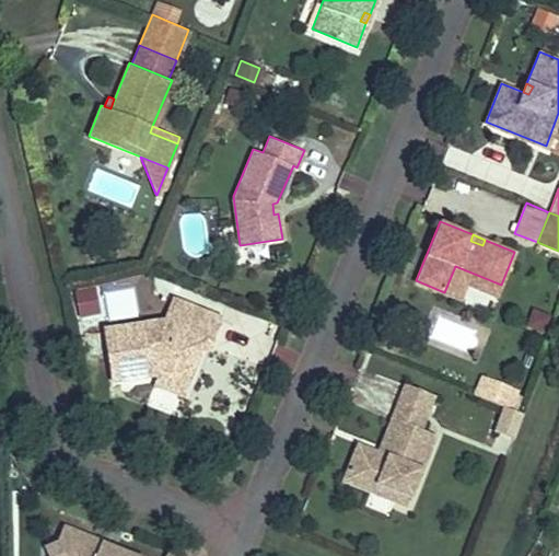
[(501,285),(455,266),(444,292),(459,298),(466,282),(497,296),(501,285)]
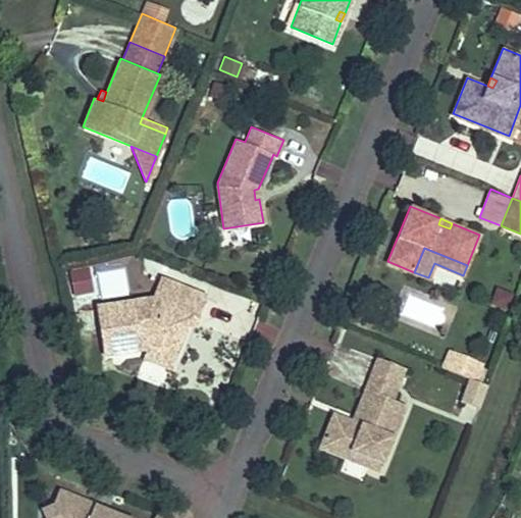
[(92,290),(87,262),(66,266),(71,294),(92,290)]
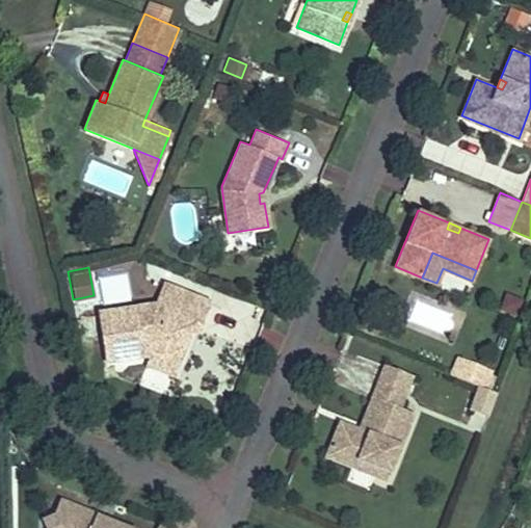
[(204,288),(160,271),(153,293),(96,306),(105,352),(143,344),(142,341),(144,340),(175,350),(189,308),(196,310),(204,288)]
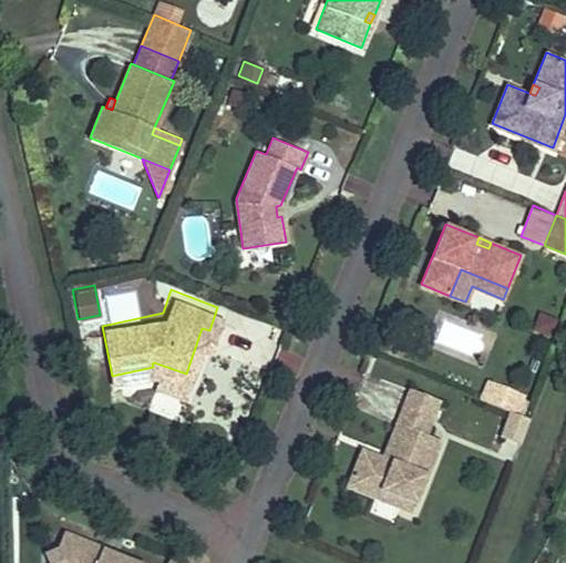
[(182,387),(186,374),(154,362),(152,364),(153,367),(151,376),(182,387)]
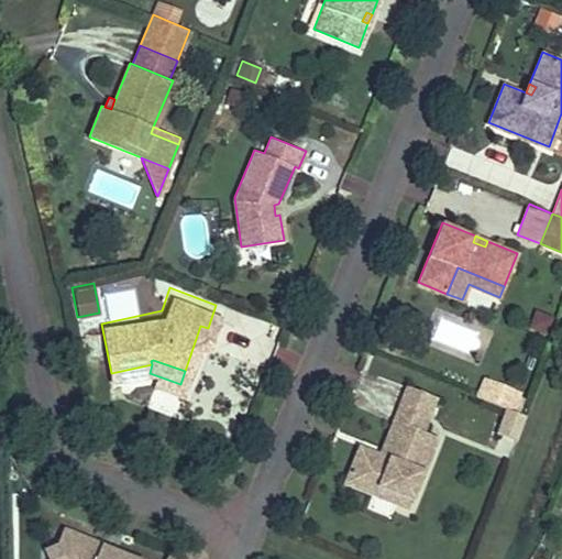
[(482,396),(487,381),(483,379),(476,394),(482,396)]
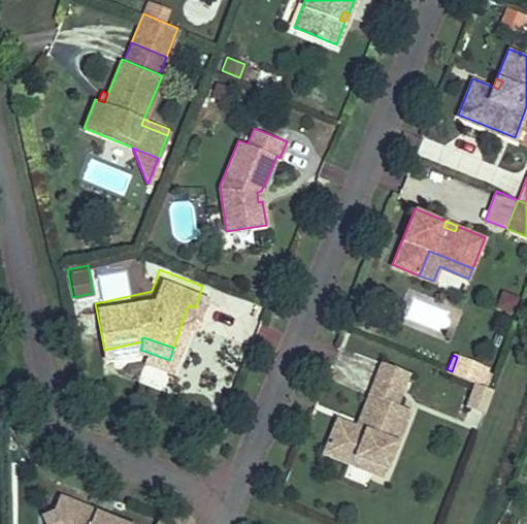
[(475,381),(482,367),(457,357),(452,371),(475,381)]
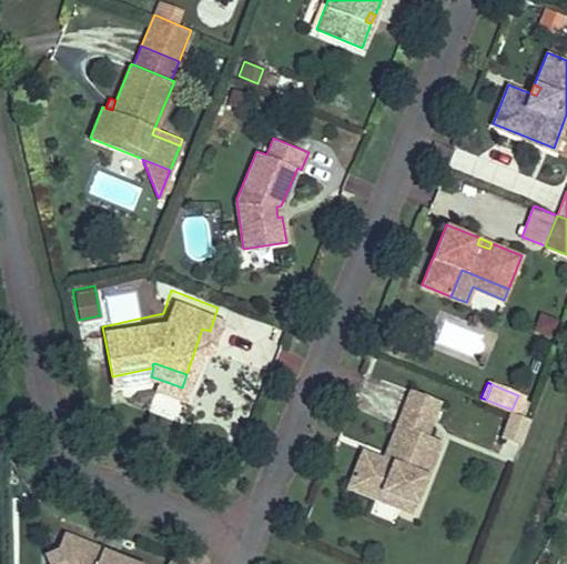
[(411,388),(403,406),(432,419),(439,399),(411,388)]
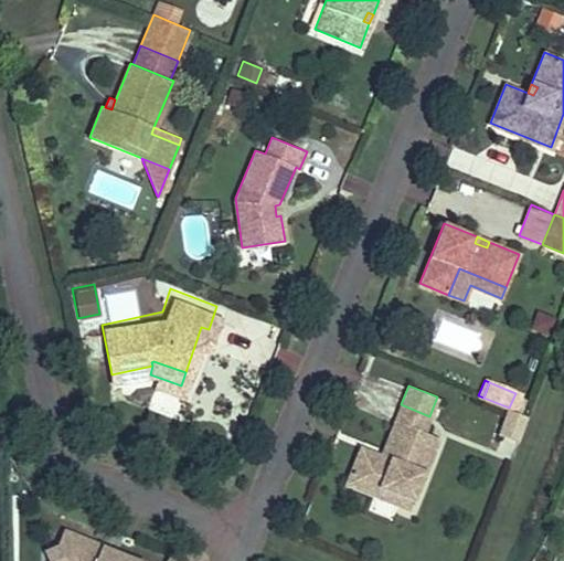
[(520,394),(515,393),(509,408),(514,410),(520,394)]
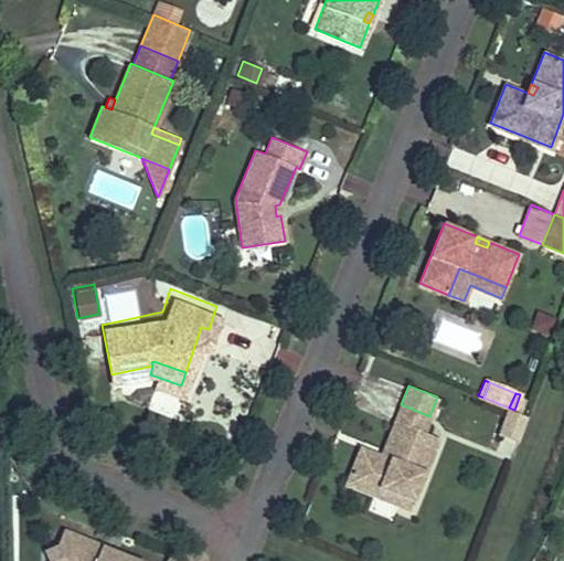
[(401,404),(394,420),(401,422),(424,431),(429,416),(401,404)]
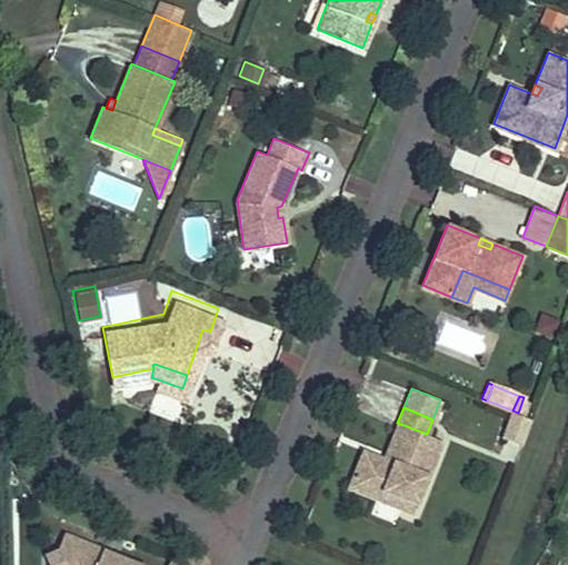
[(512,410),(506,430),(524,437),(531,418),(512,410)]
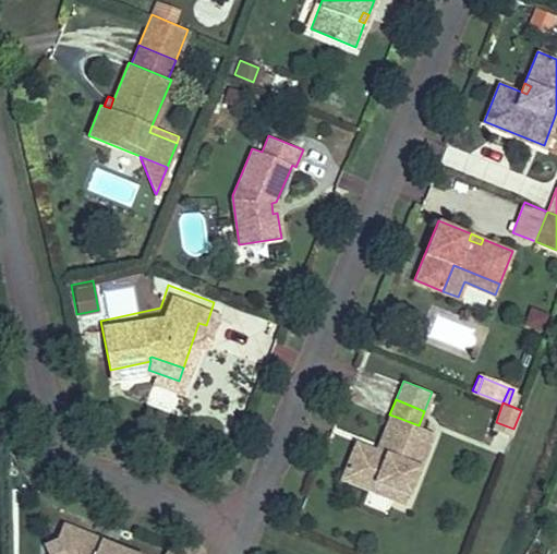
[(389,414),(376,448),(385,453),(388,443),(386,442),(396,417),(389,414)]
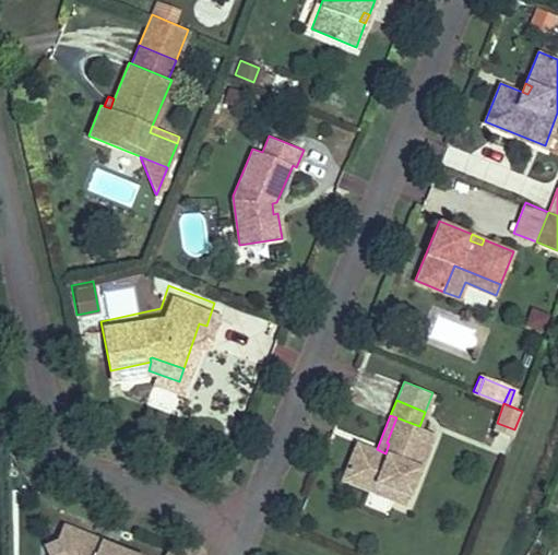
[(434,433),(419,426),(396,417),(387,443),(389,444),(386,453),(377,449),(363,444),(356,461),(349,459),(342,477),(374,491),(377,482),(391,487),(388,496),(405,504),(434,433)]
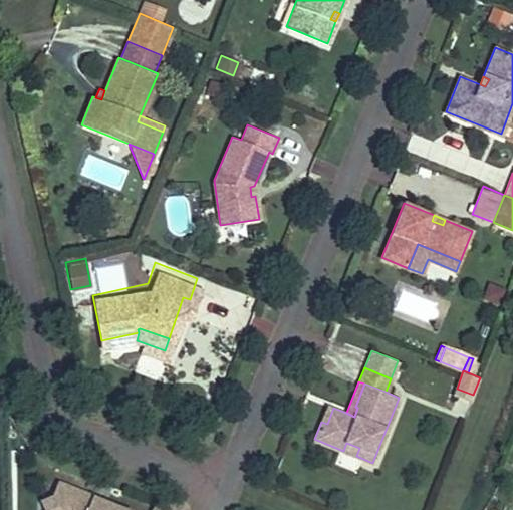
[(473,395),(457,389),(455,394),(471,400),(473,395)]
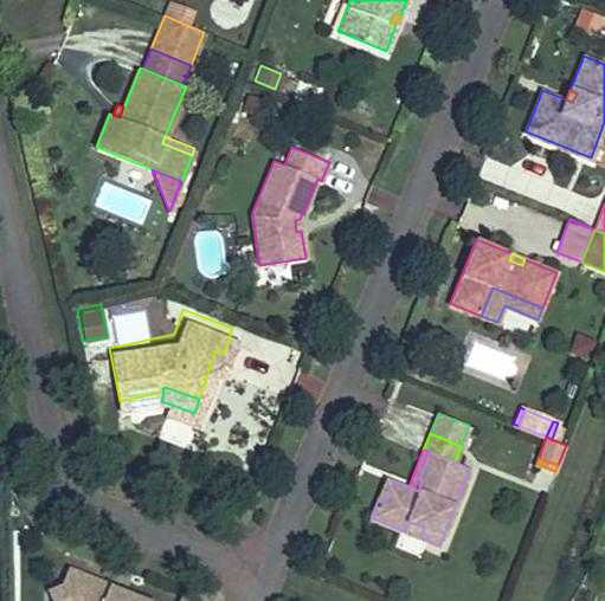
[(379,497),(386,499),(393,480),(386,478),(379,497)]
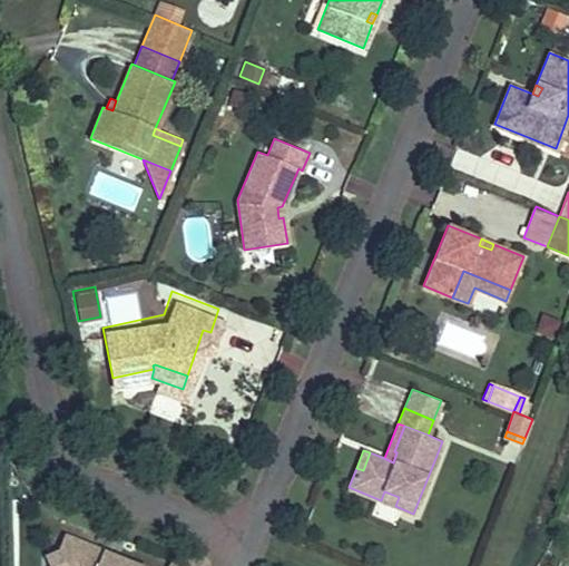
[(399,497),(384,491),(381,500),(395,506),(399,497)]
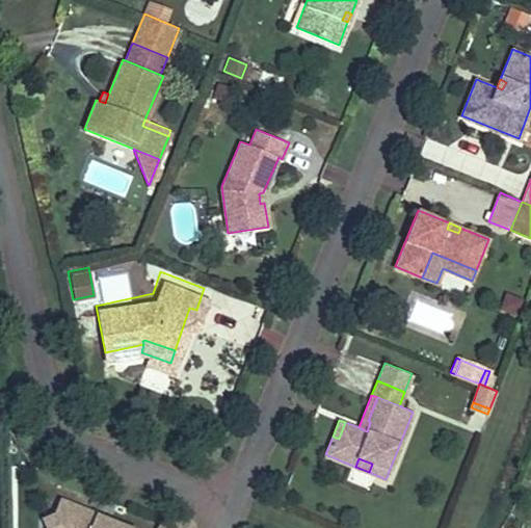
[(168,527),(158,524),(155,527),(131,527),(107,519),(105,525),(94,521),(96,513),(97,511),(60,497),(55,512),(44,518),(48,527),(168,527)]
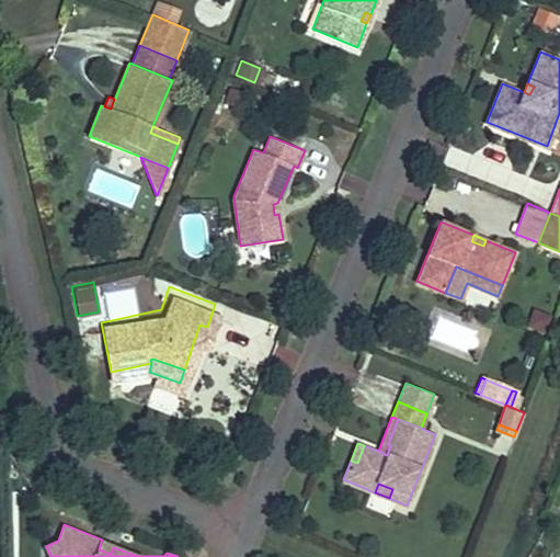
[(101,542),(99,549),(111,554),(113,547),(101,542)]
